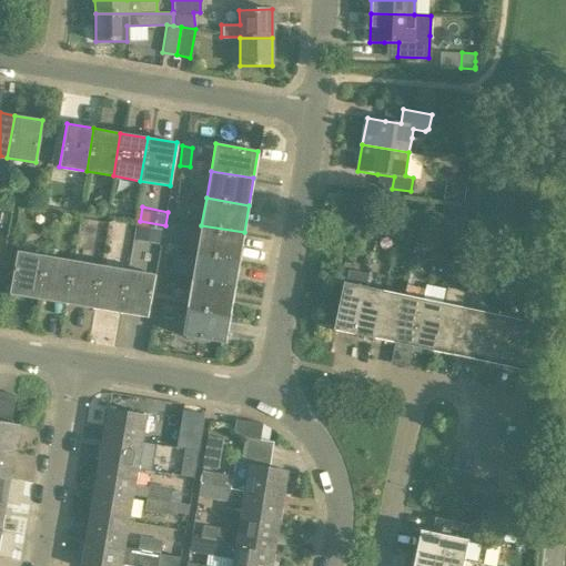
[(201,225),(196,252),(239,260),(244,232),(201,225)]
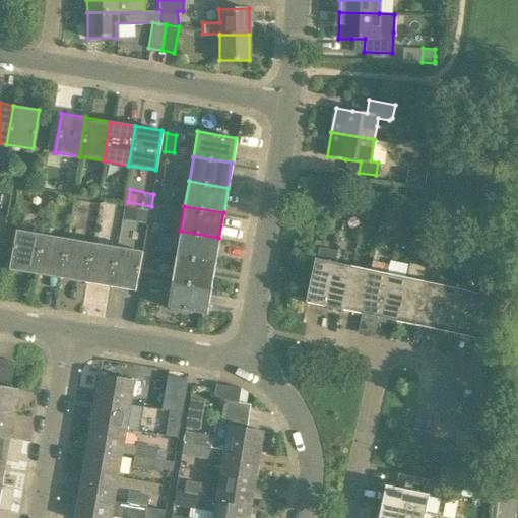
[(147,240),(147,218),(123,217),(123,240),(147,240)]
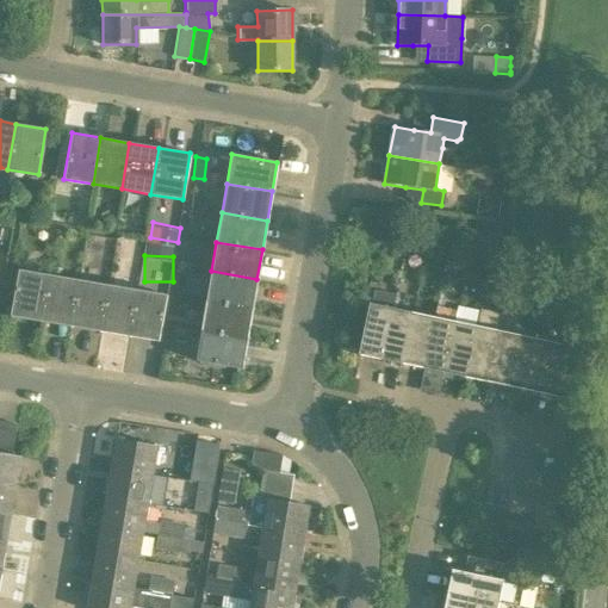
[(10,315),(39,321),(48,274),(18,268),(10,315)]
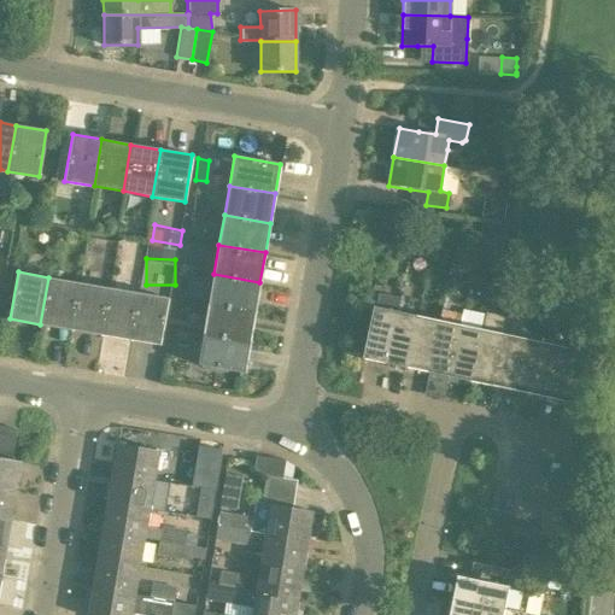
[(214,274),(209,303),(255,311),(259,282),(214,274)]
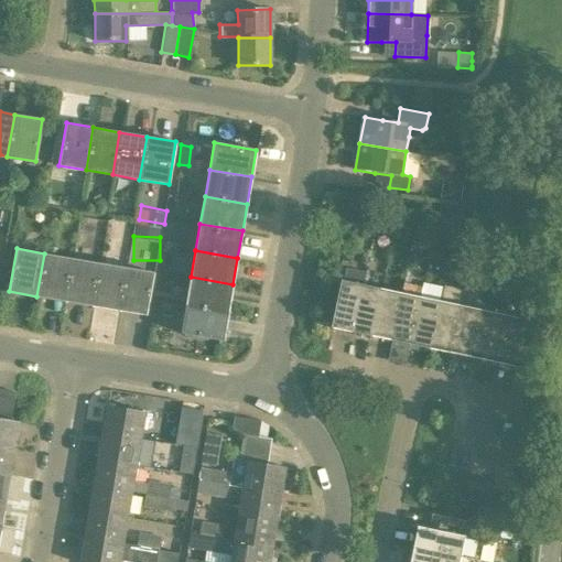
[(36,296),(64,301),(71,258),(44,254),(36,296)]
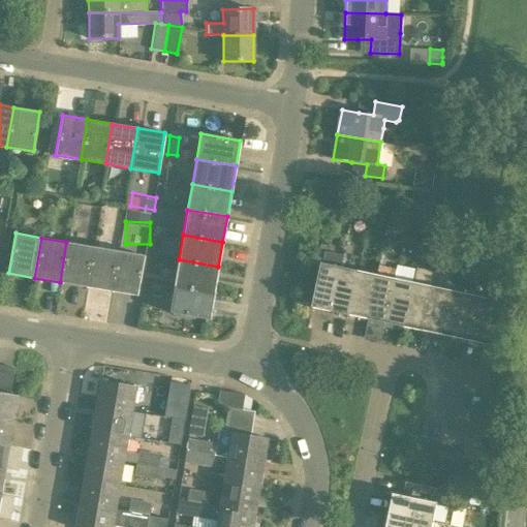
[(60,282),(85,286),(92,246),(66,242),(60,282)]
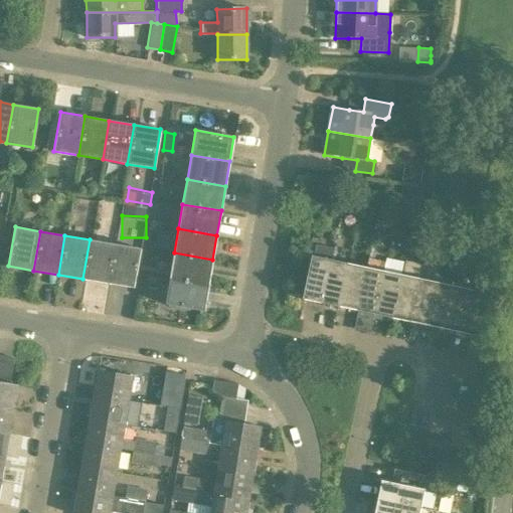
[(82,279),(108,283),(114,243),(90,239),(82,279)]
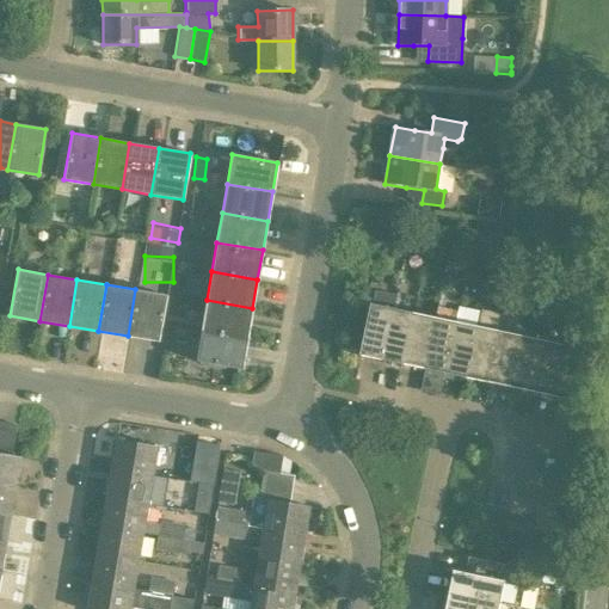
[(135,289),(128,336),(158,342),(166,295),(135,289)]
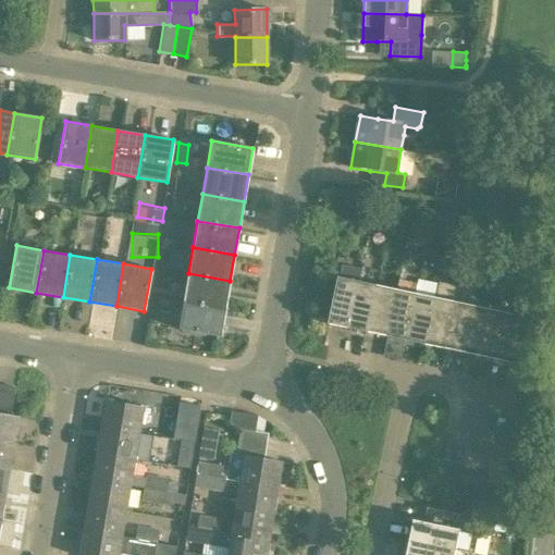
[(188,273),(184,300),(225,307),(230,281),(188,273)]
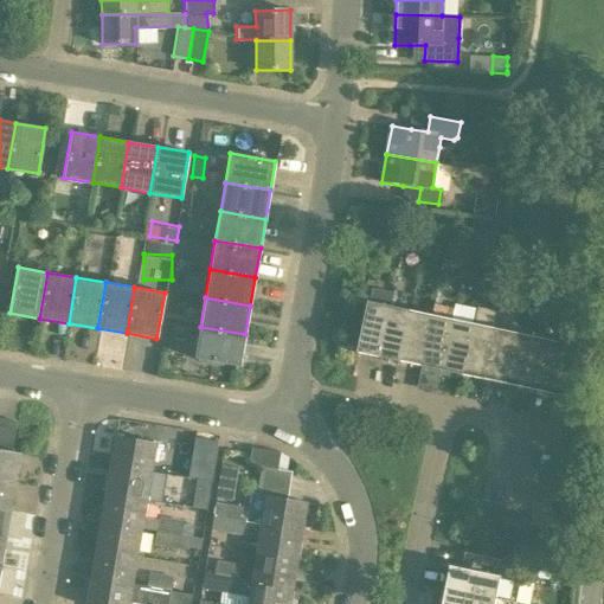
[(355,352),(377,357),(389,304),(367,301),(355,352)]
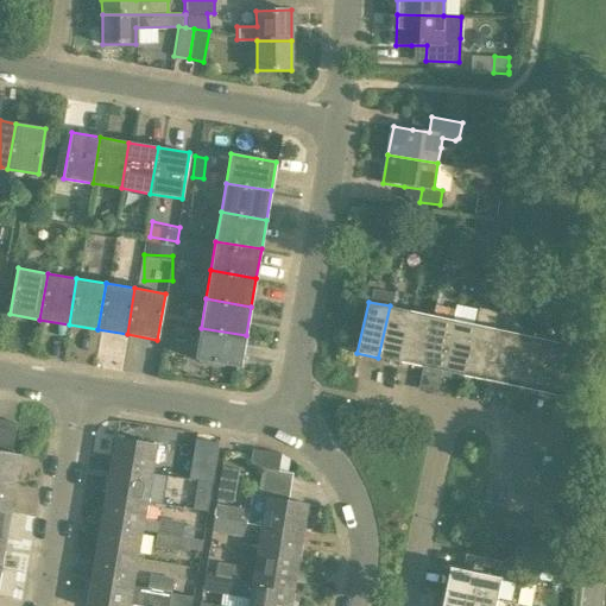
[(494,320),(497,309),(460,303),(458,314),(494,320)]
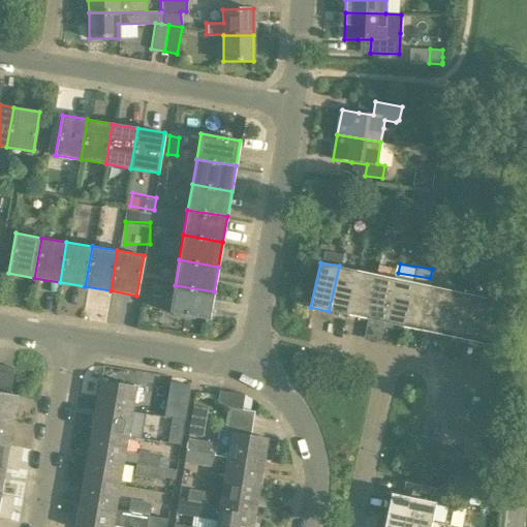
[(329,311),(348,315),(358,270),(339,266),(329,311)]
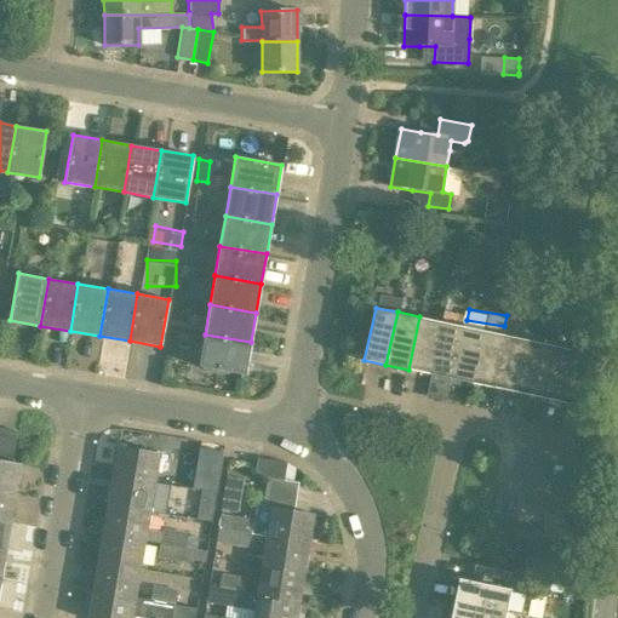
[(408,370),(430,375),(441,321),(419,316),(408,370)]
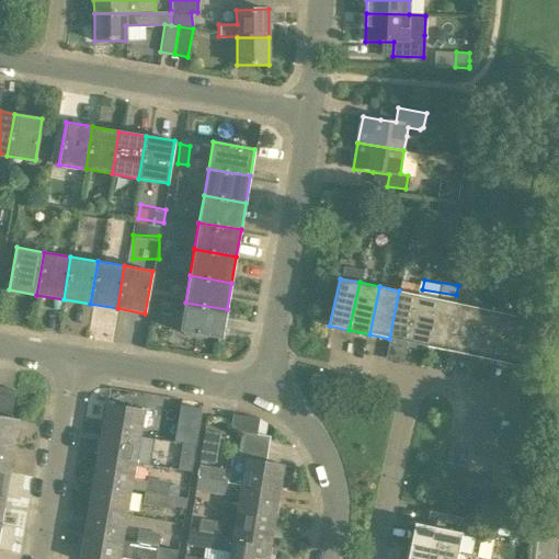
[(389,339),(408,343),(418,295),(399,291),(389,339)]
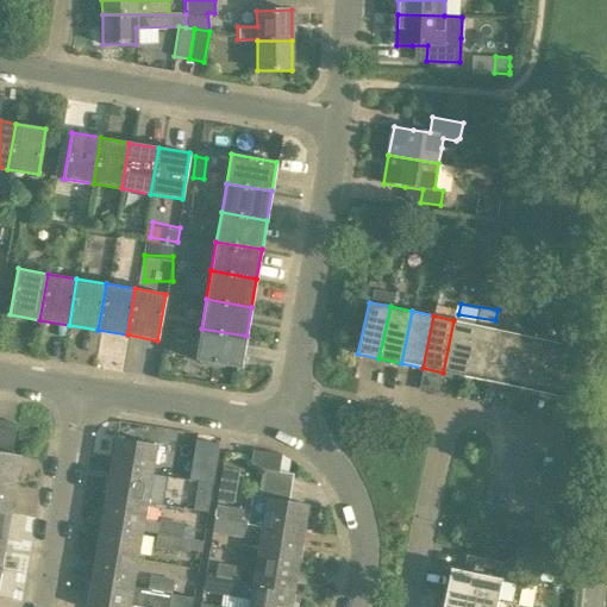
[(443,373),(463,377),(474,325),(454,320),(443,373)]
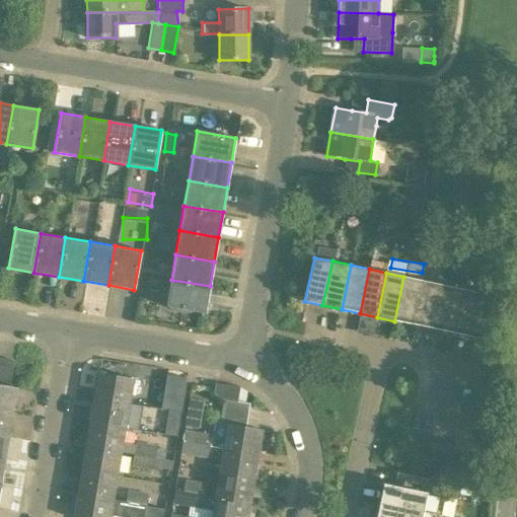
[(394,321),(413,324),(422,280),(403,277),(394,321)]
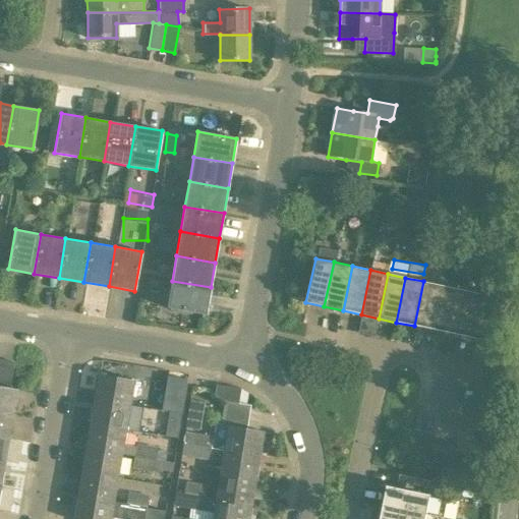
[(211,287),(172,281),(167,307),(206,314),(211,287)]
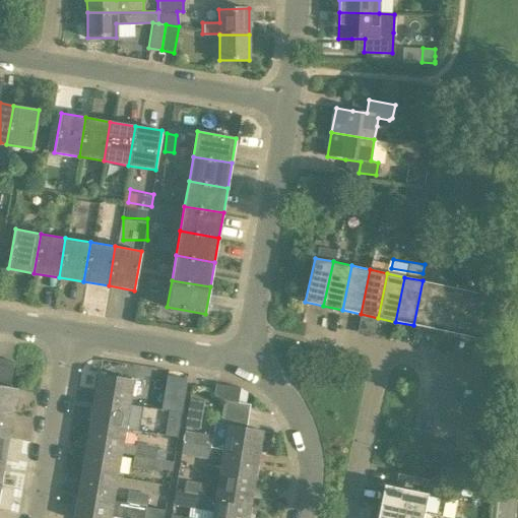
[(413,325),(432,329),(441,284),(423,280),(413,325)]
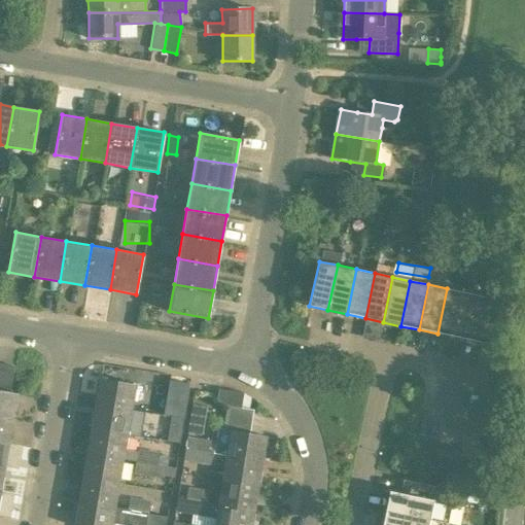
[(438,334),(456,338),(465,292),(447,288),(438,334)]
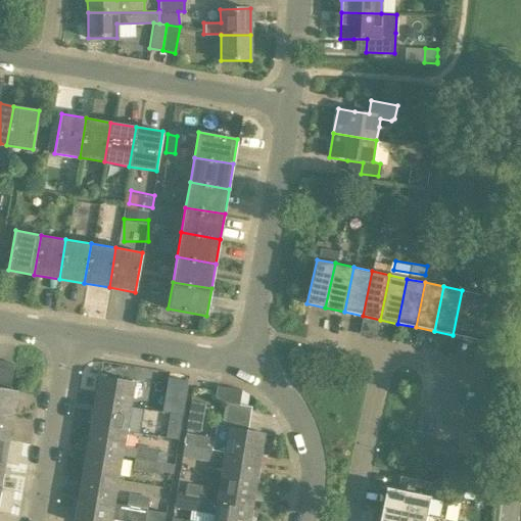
[(453,335),(470,339),(479,294),(462,290),(453,335)]
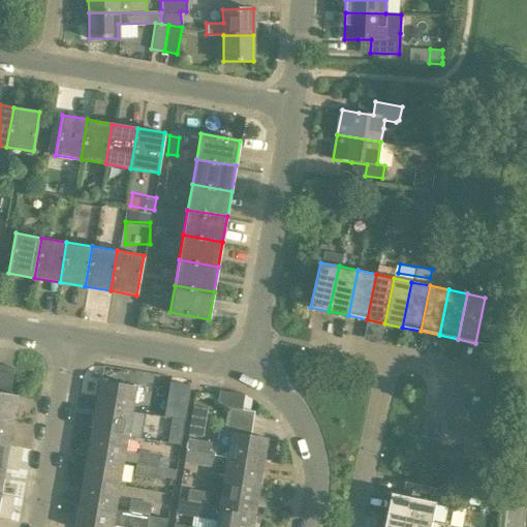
[(485,298),(475,343),(506,349),(512,324),(499,322),(503,302),(485,298)]
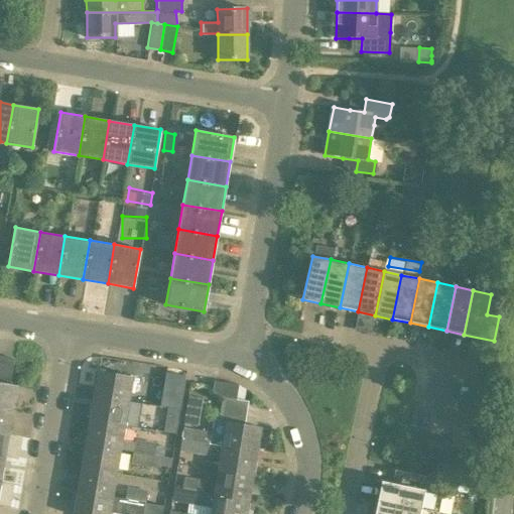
[(0,380),(9,382),(13,357),(0,355),(0,380)]
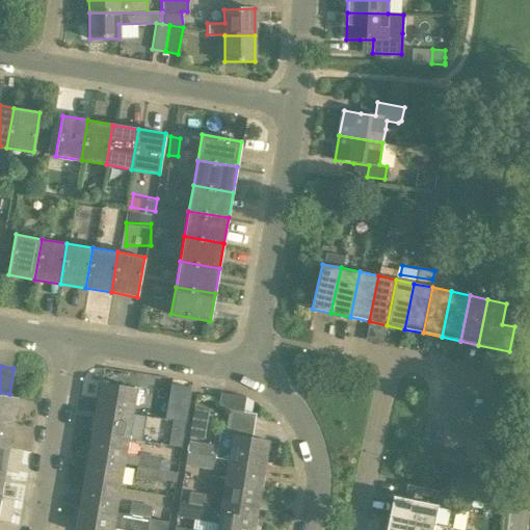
[(101,381),(97,406),(133,412),(136,387),(101,381)]
